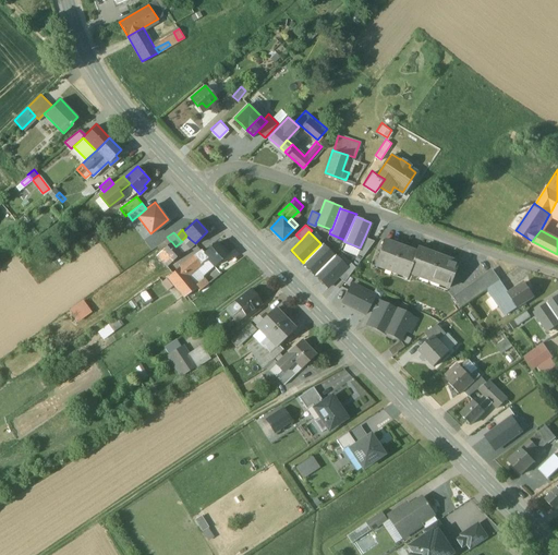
[(374,240),(365,236),(360,248),(358,252),(363,255),(374,240)]
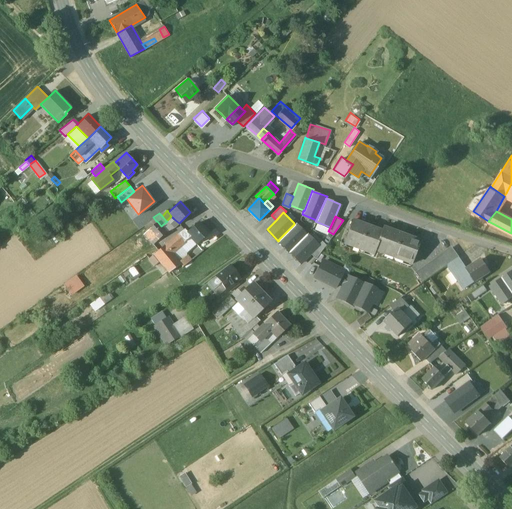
[(382,228),(353,218),(345,241),(373,252),(375,248),(382,228)]
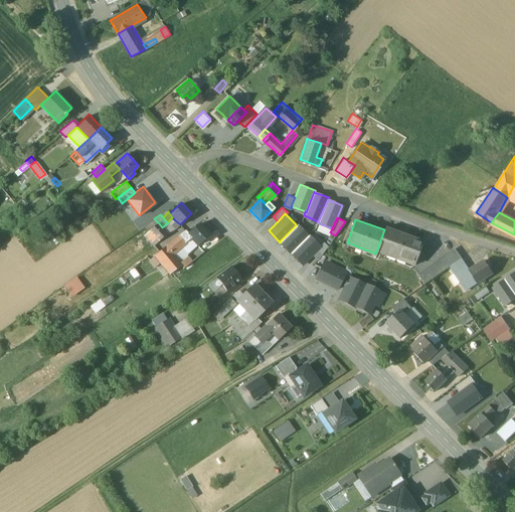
[(157,222),(149,229),(154,235),(159,240),(167,233),(162,227),(158,222),(157,222)]
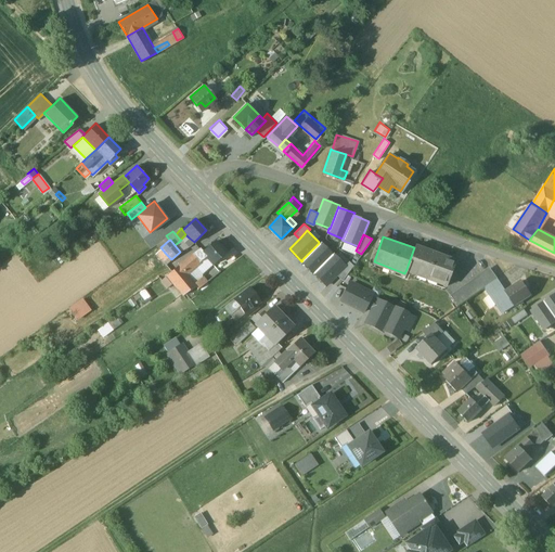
[(203,252),(202,252),(206,256),(213,264),(227,252),(216,240),(203,252)]
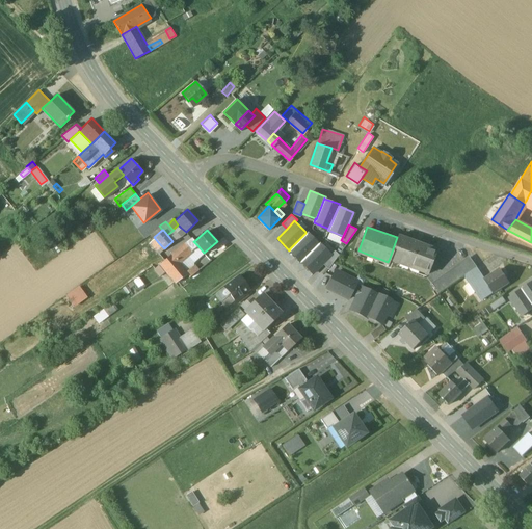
[(290,249),(300,261),(301,261),(300,260),(318,242),(319,242),(307,231),(306,232),(306,233),(289,249),(290,249)]
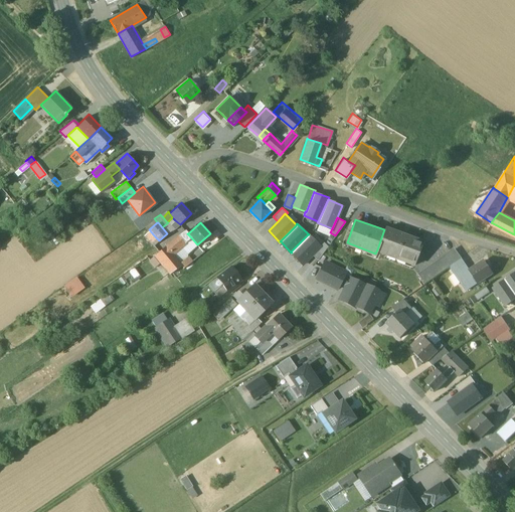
[(423,240),(385,226),(384,229),(377,249),(414,264),(423,240)]
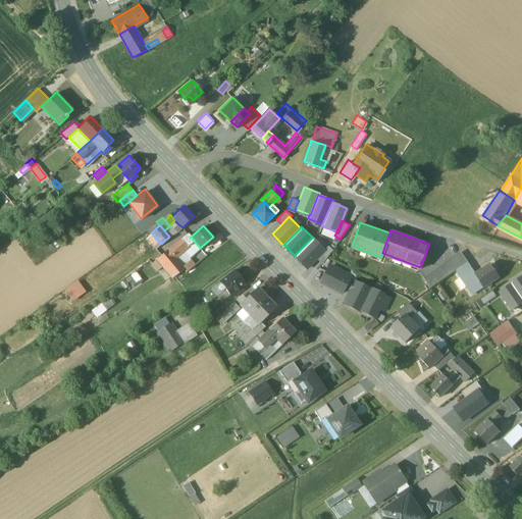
[(151,232),(146,238),(151,244),(152,243),(156,239),(151,232)]
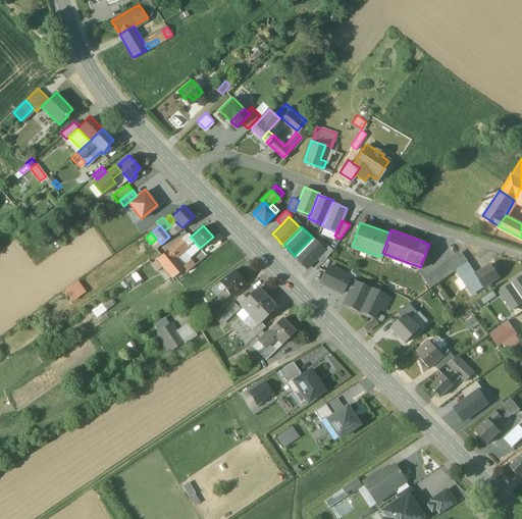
[(191,237),(188,232),(181,237),(189,246),(194,241),(190,237),(191,237)]
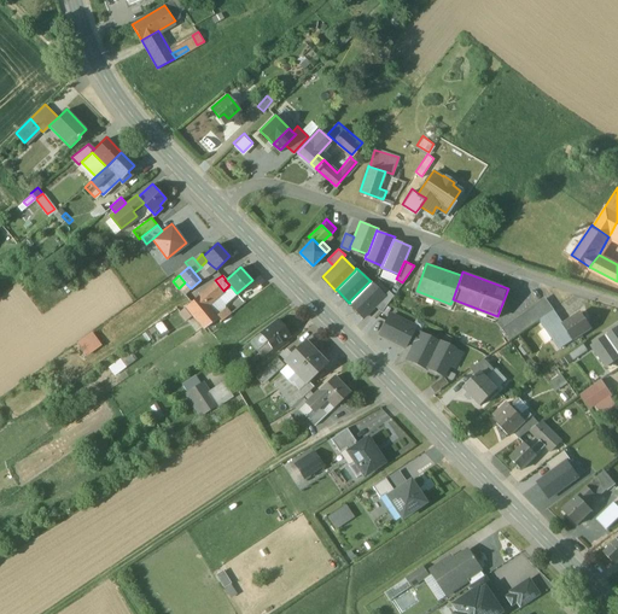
[(215,280),(199,294),(207,304),(219,294),(223,291),(215,280)]
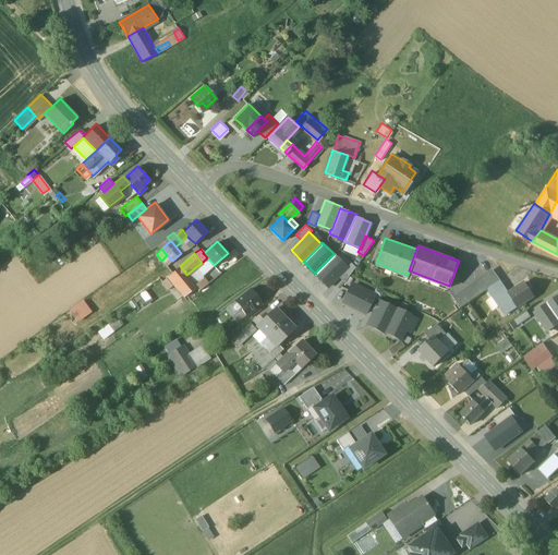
[(347,266),(335,254),(334,254),(315,273),(316,274),(315,274),(328,286),(338,275),(347,266)]
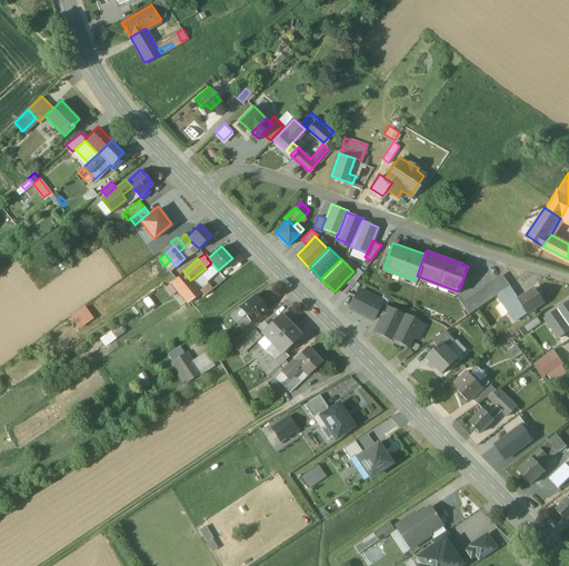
[(176,266),(170,260),(166,265),(170,270),(176,266)]
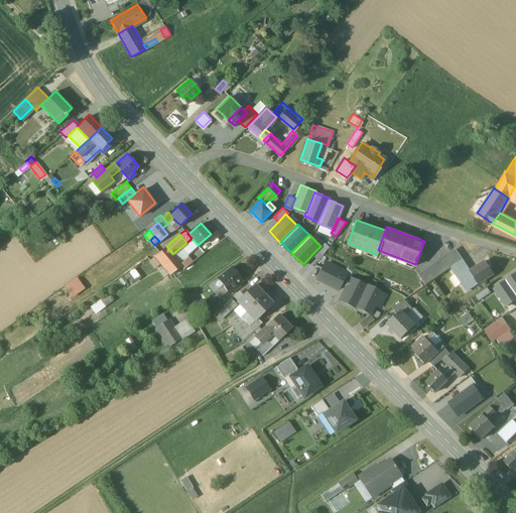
[(186,243),(182,246),(187,252),(188,252),(198,245),(191,238),(186,243)]
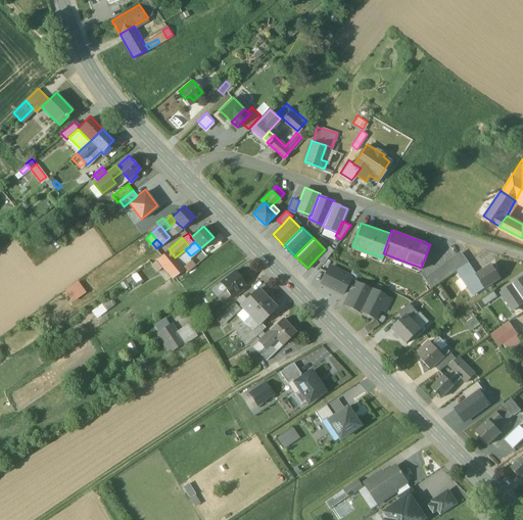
[(325,249),(317,257),(323,264),(333,249),(329,245),(325,249)]
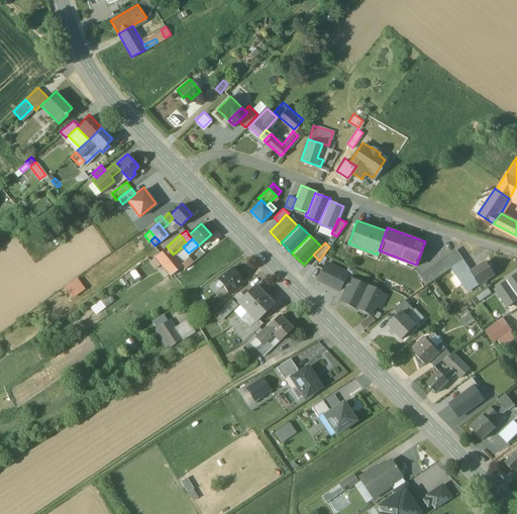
[(167,246),(156,255),(161,263),(171,274),(183,267),(180,264),(173,254),(167,246)]
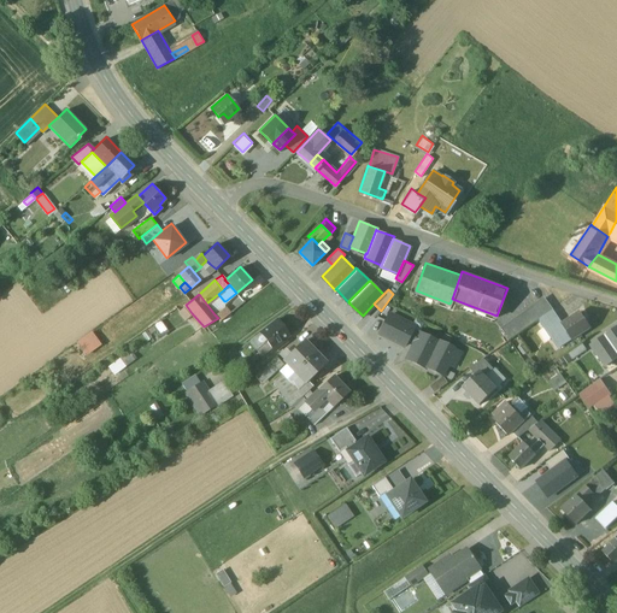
[(546,296),(501,328),(509,339),(540,317),(553,307),(546,296)]
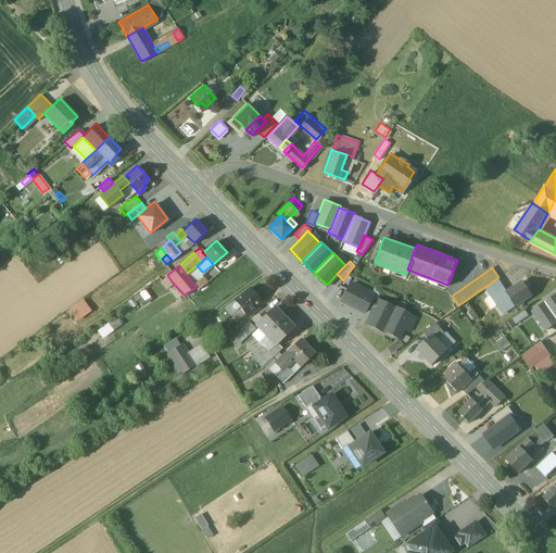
[(167,275),(162,280),(167,287),(173,283),(167,275)]
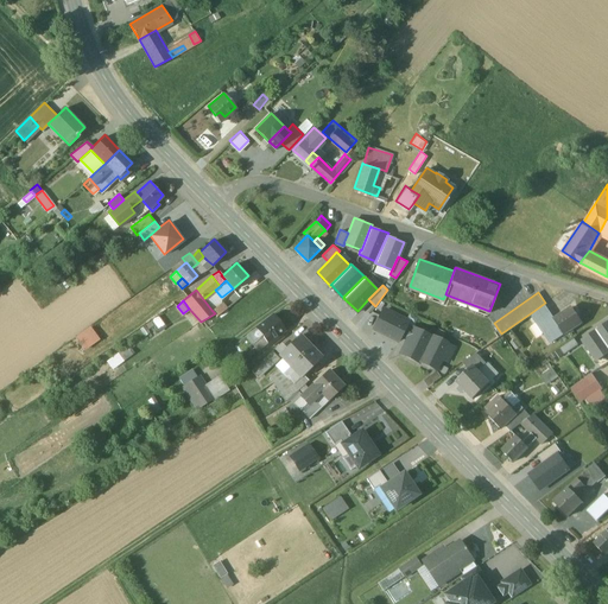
[(226,309),(221,303),(211,310),(215,313),(217,316),(226,309)]
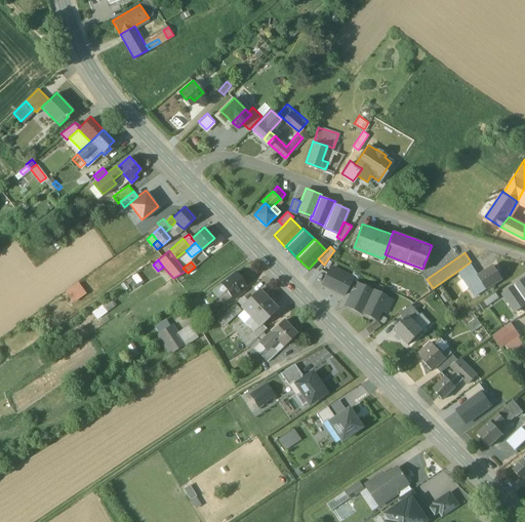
[(479,274),(471,262),(459,270),(475,295),(488,287),(479,274)]
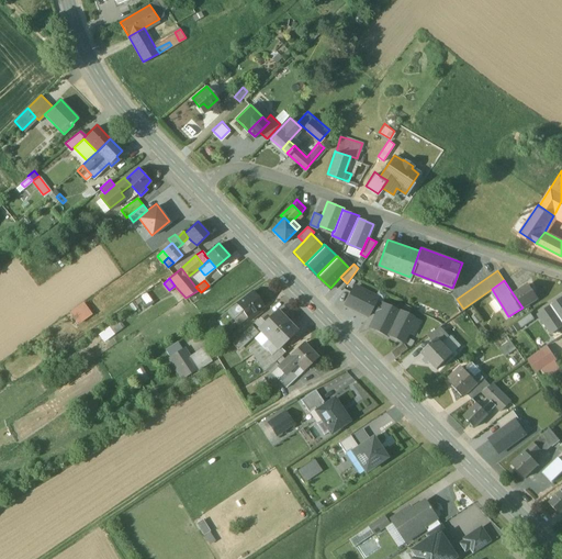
[(530,282),(513,293),(523,308),(539,297),(530,282)]
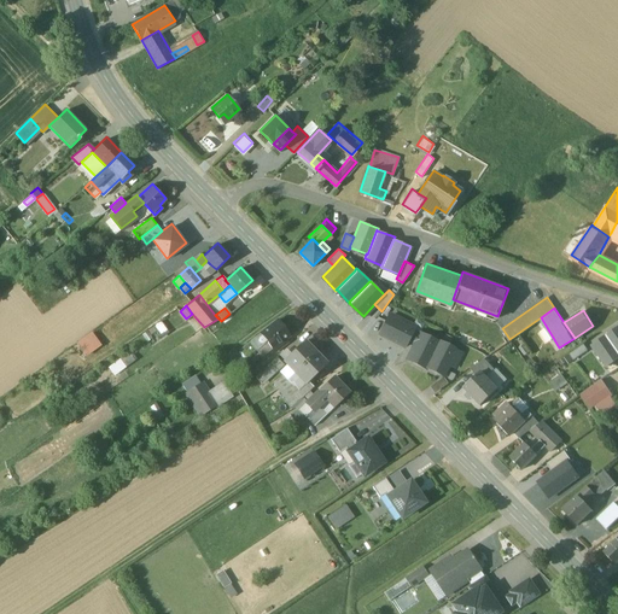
[(414,326),(389,314),(379,333),(404,345),(407,339),(413,328),(414,326)]
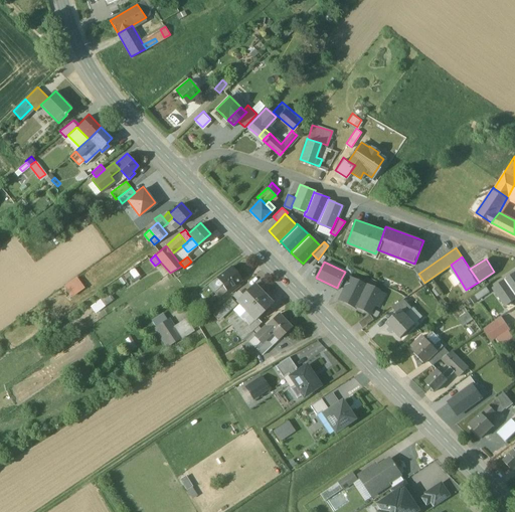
[(231,265),(216,276),(216,277),(221,283),(226,290),(229,287),(231,289),(236,285),(235,283),(241,278),(231,265)]
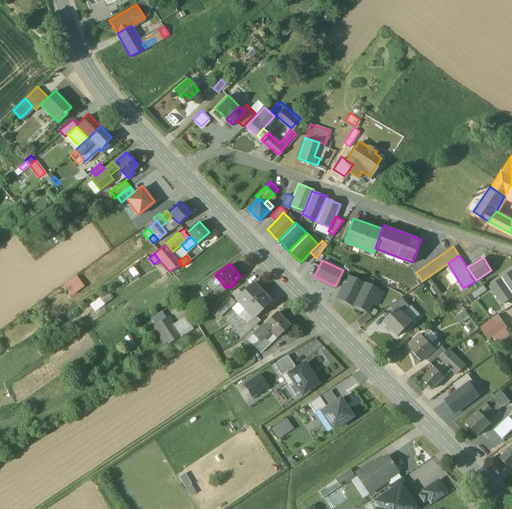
[(511,270),(502,277),(511,291),(511,270)]
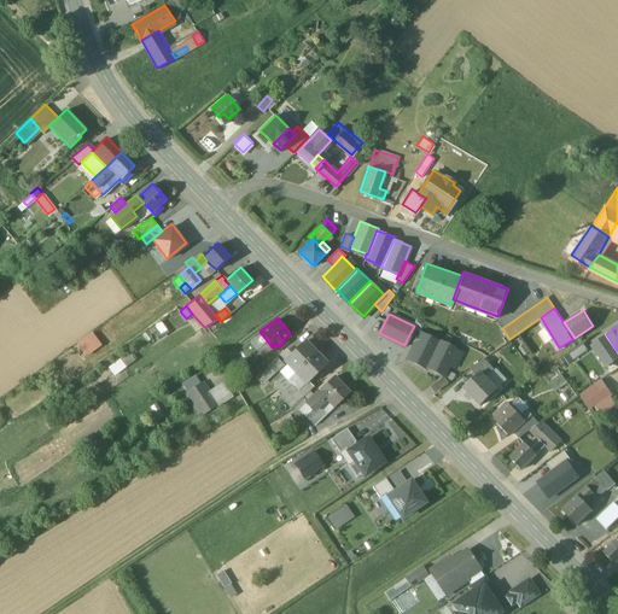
[(419,332),(413,328),(407,339),(414,341),(419,332)]
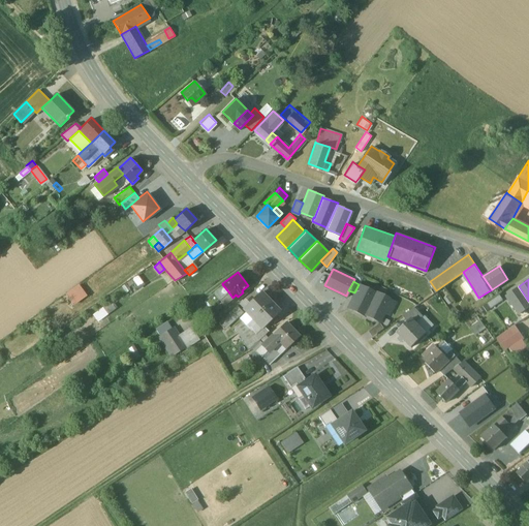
[(79,284),(68,291),(73,299),(84,291),(79,284)]
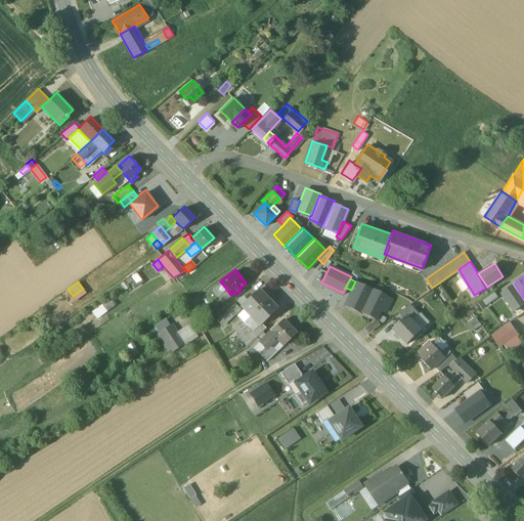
[(220,281),(212,289),(216,295),(225,288),(220,281)]
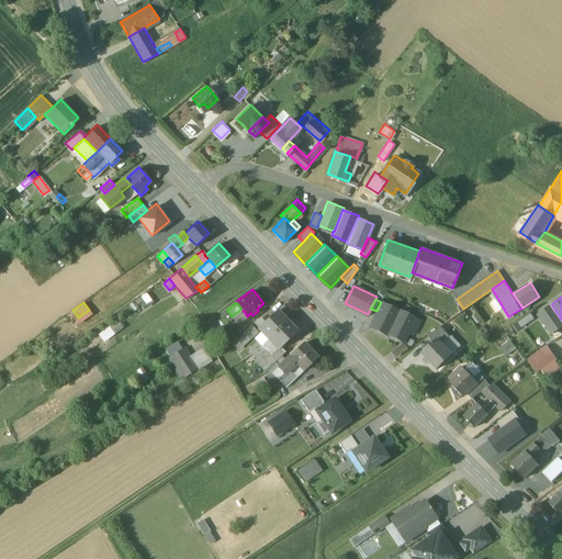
[(390,308),(382,304),(383,302),(381,302),(377,311),(370,325),(386,334),(398,309),(397,310),(391,306),(390,308)]
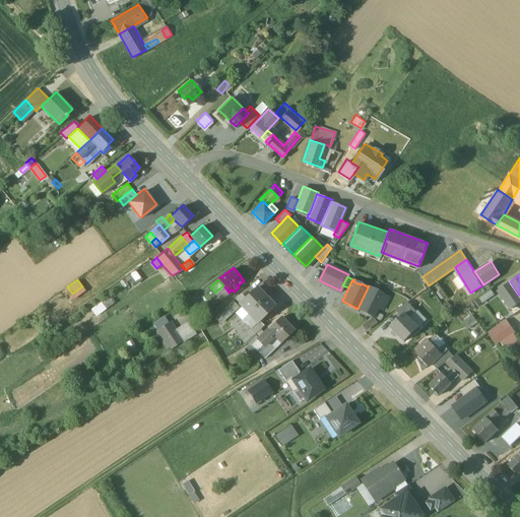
[(499,289),(510,307),(519,300),(519,296),(510,281),(499,289)]
